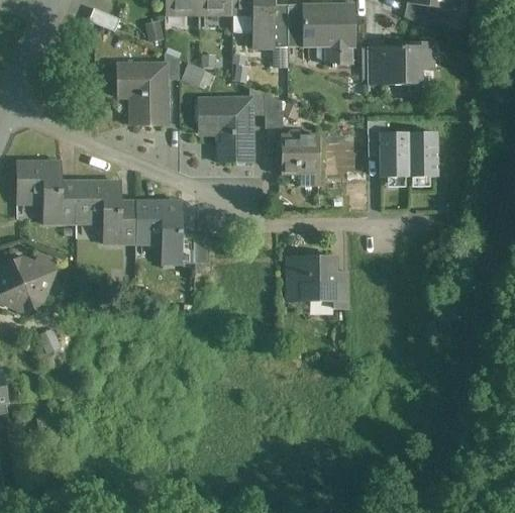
[(166,0),(166,12),(187,12),(187,8),(186,0),(166,0)]
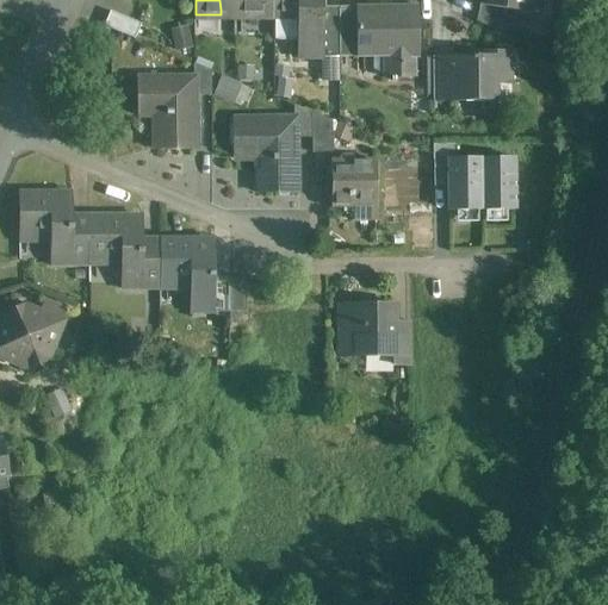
[(219,0),(221,10),(274,10),(273,0),(219,0)]
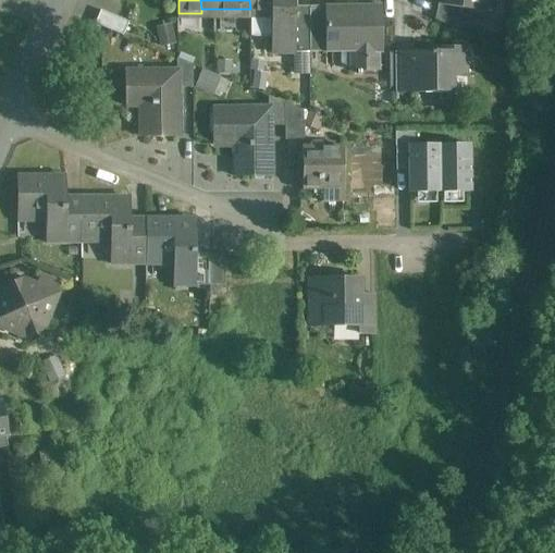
[(295,7),(295,0),(249,0),(250,9),(271,9),(271,50),(296,49),(295,7)]
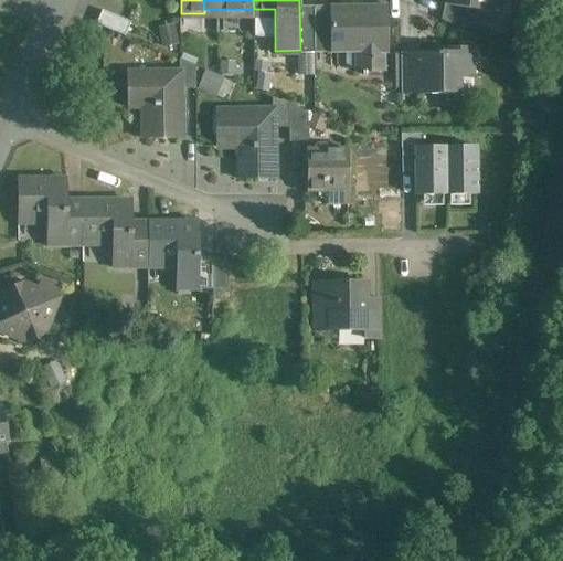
[(453,1),(446,0),(444,17),(468,27),(471,4),(453,1)]
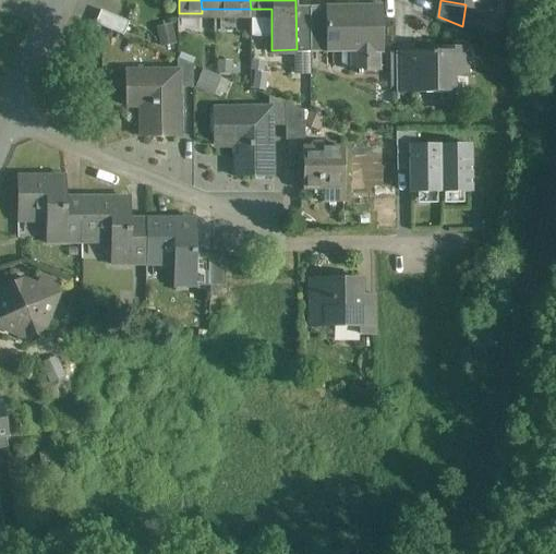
[(447,0),(447,1),(466,4),(490,9),(491,0),(447,0)]
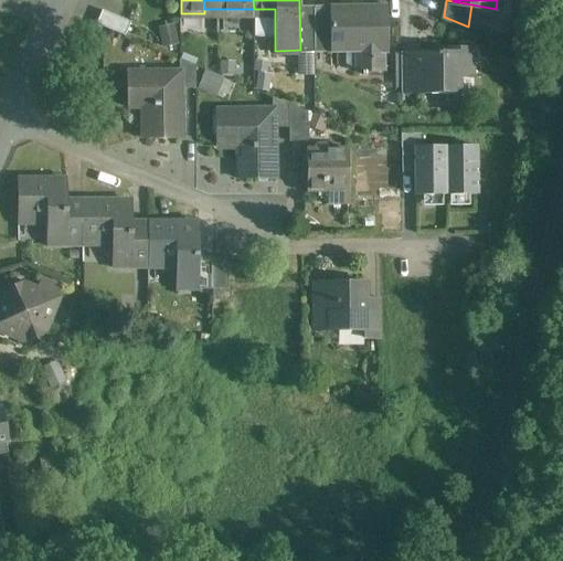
[(389,4),(331,6),(331,50),(358,50),(358,69),(384,69),(384,49),(389,49),(389,4)]
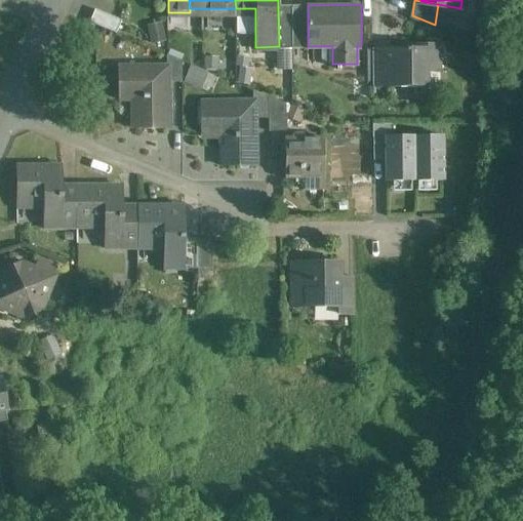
[(293,5),(278,6),(279,46),(293,46),(293,5)]
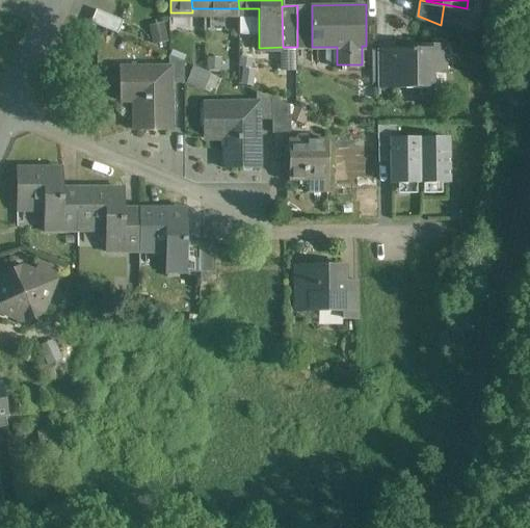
[(312,5),(297,5),(297,47),(312,47),(312,5)]
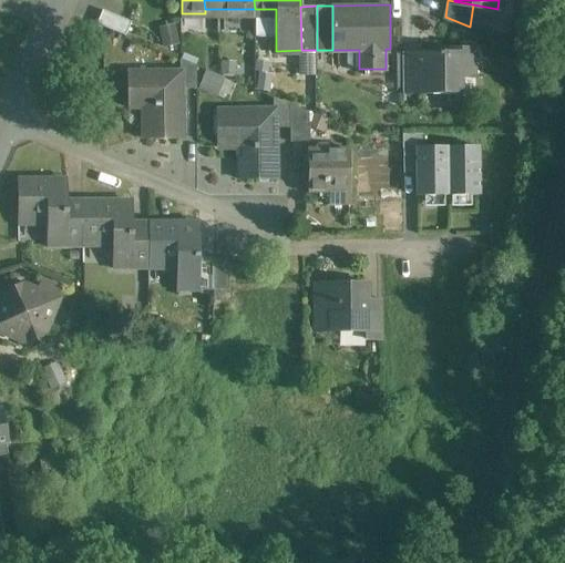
[(132,20),(104,9),(99,21),(126,33),(132,20)]
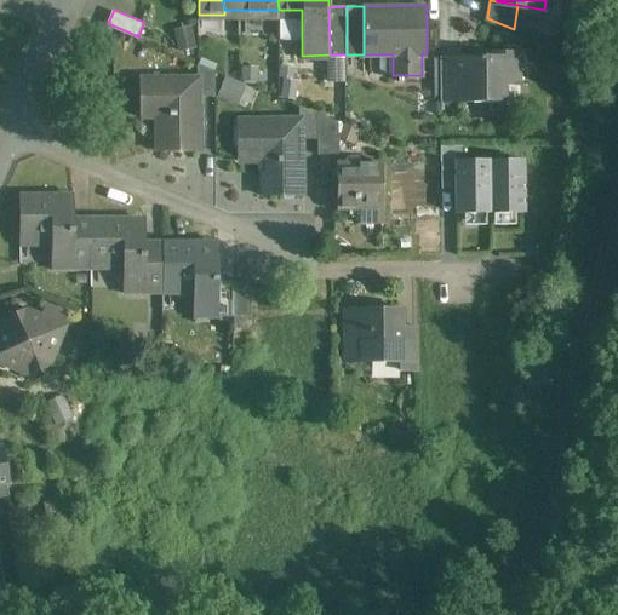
[(495,49),(495,53),(461,55),(461,56),(441,56),(441,99),(507,99),(507,111),(511,111),(519,104),(519,82),(521,82),(521,68),(528,64),(521,49),(495,49)]
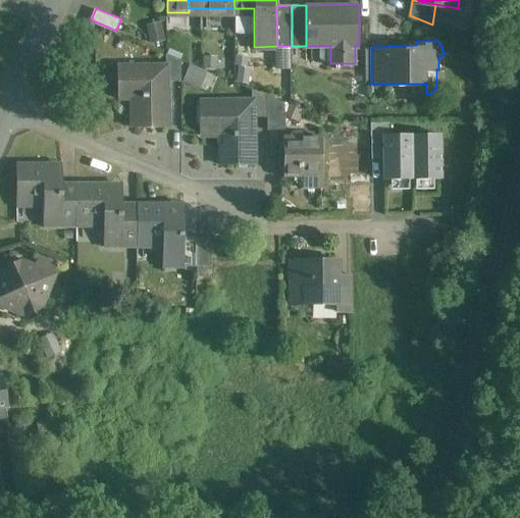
[(182,57),(166,51),(166,64),(167,64),(167,80),(183,79),(182,57)]
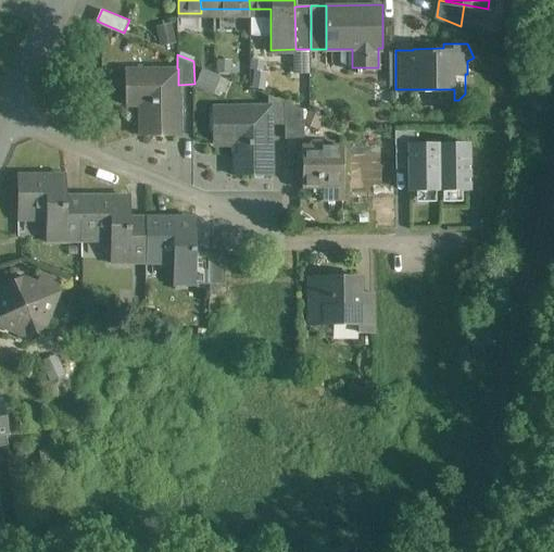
[(177,69),(126,69),(126,91),(142,91),(142,134),(178,134),(178,85),(178,69),(177,69)]
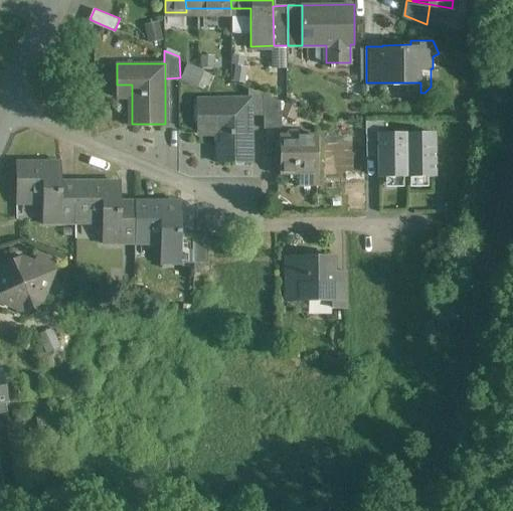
[(265,92),(249,86),(249,98),(250,113),(265,113),(265,92)]
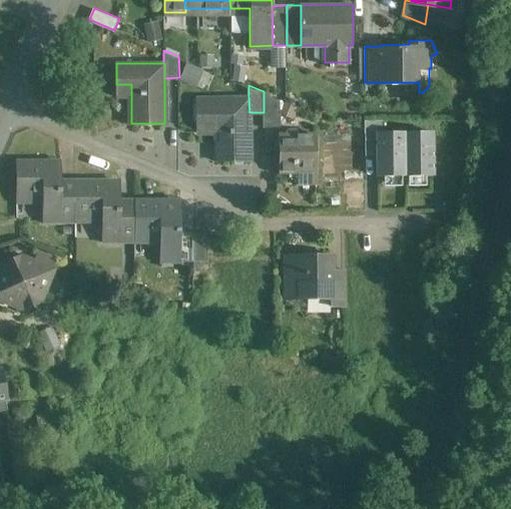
[(281,98),(264,91),(264,112),(264,125),(281,125),(281,98)]
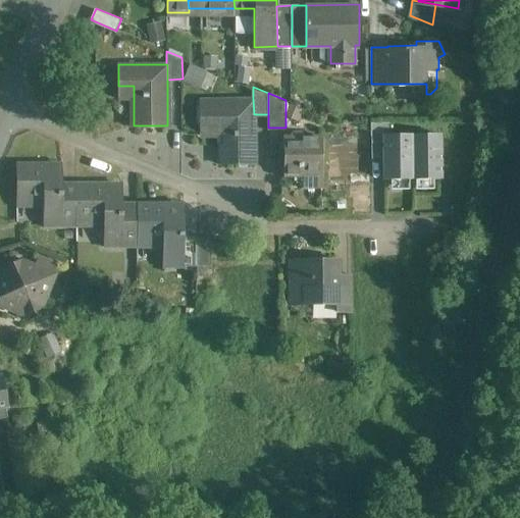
[(253,99),(201,100),(201,133),(221,133),(221,162),(255,162),(254,114),(253,99)]
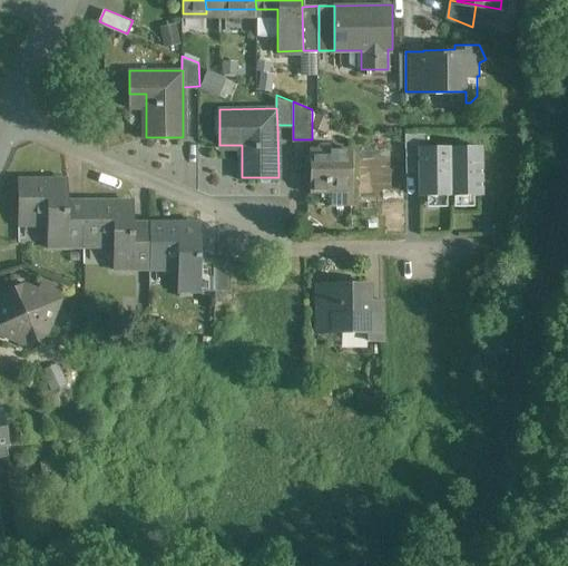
[(420,145),(426,145),(426,132),(407,132),(407,171),(420,171),(420,145)]
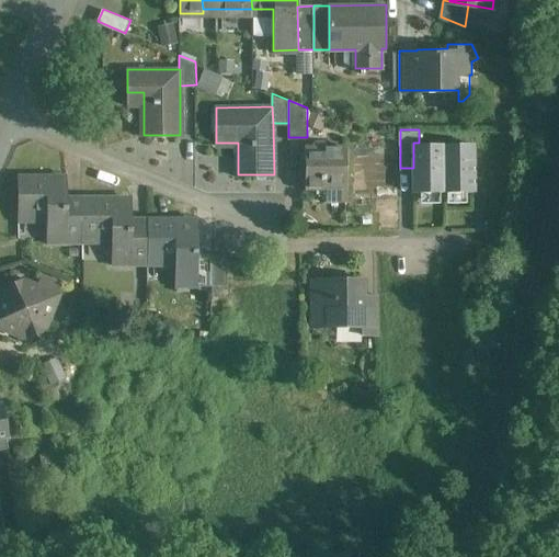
[(327,143),(323,139),(316,139),(314,143),(314,144),(306,145),(306,188),(345,188),(345,144),(327,144),(327,143)]
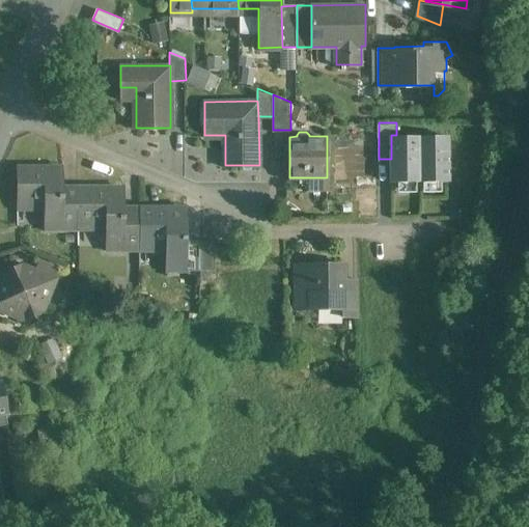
[(449,134),(420,135),(421,181),(449,179),(449,134)]
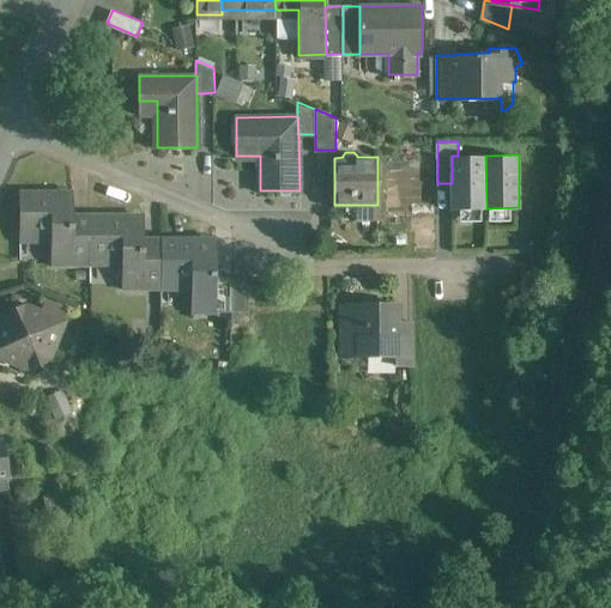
[(458,156),(452,156),(452,183),(453,208),(487,208),(485,156),(458,156)]
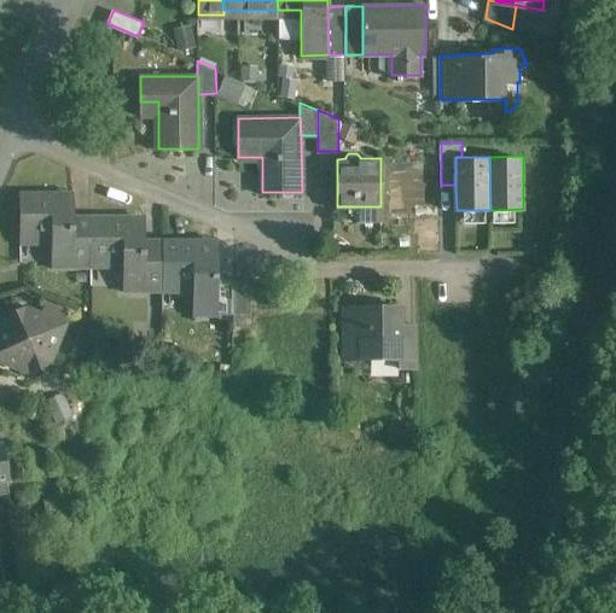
[(75,192),(21,193),(21,234),(52,233),(53,264),(92,264),(92,257),(92,231),(91,231),(91,216),(75,216),(75,192)]
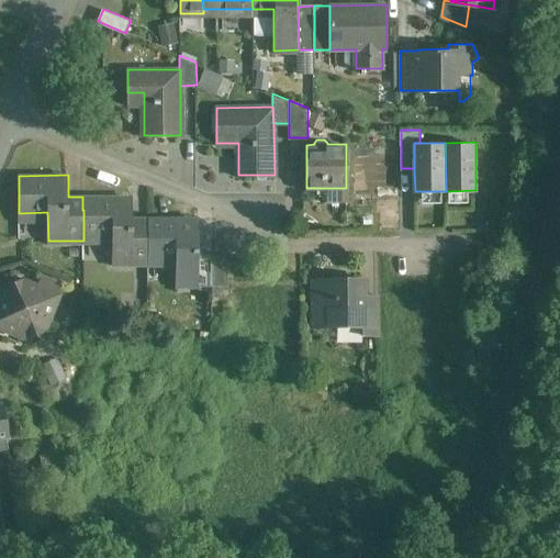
[(133,197),(82,197),(82,210),(84,210),(84,234),(112,234),(112,263),(133,263),(133,232),(147,232),(147,219),(133,219),(133,197)]
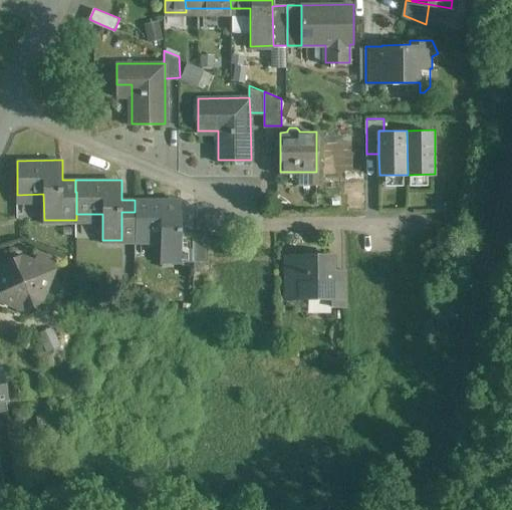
[(181,200),(135,200),(135,212),(136,212),(136,234),(162,234),(162,260),(181,260),(181,236),(181,200)]
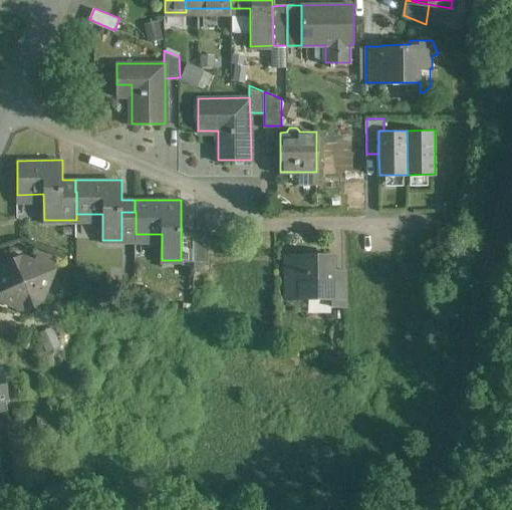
[(195,236),(181,236),(181,260),(195,260),(195,236)]
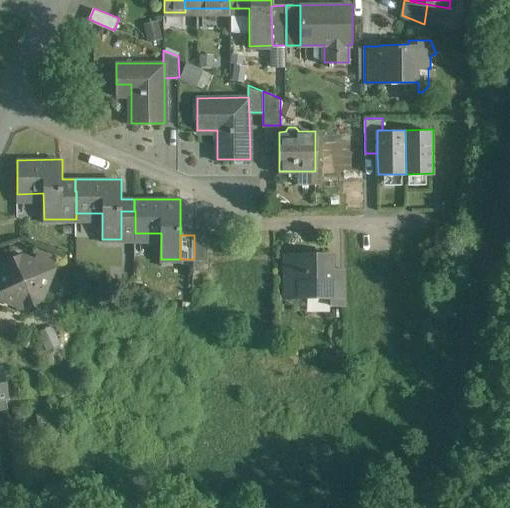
[(208,235),(194,235),(194,259),(208,259),(208,235)]
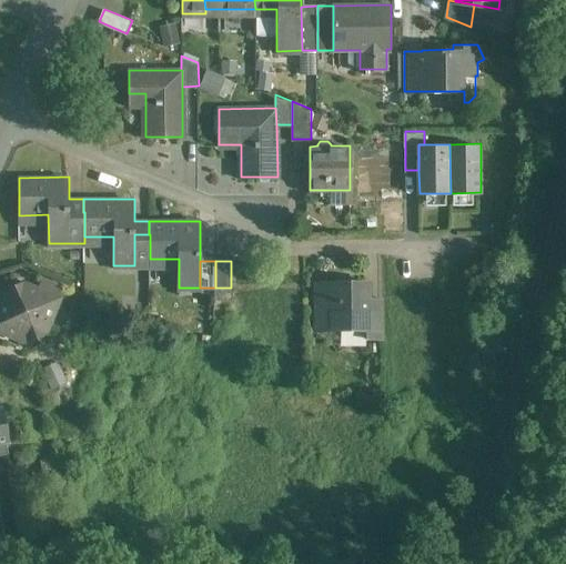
[(369,281),(317,281),(317,330),(340,330),(340,328),(367,328),(369,326),(369,298),(369,281)]
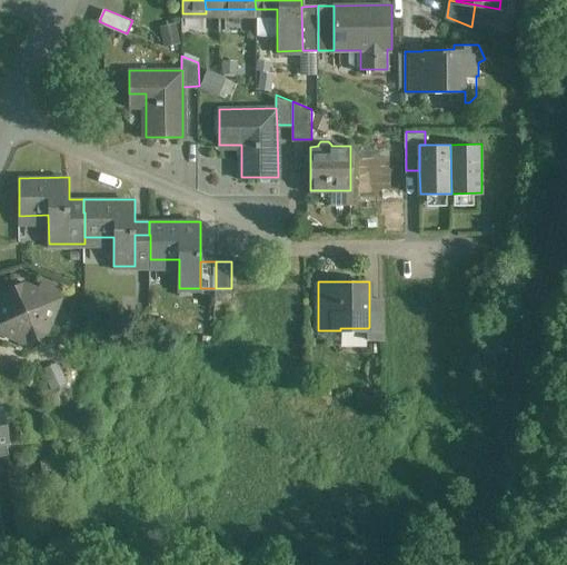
[(60,297),(25,283),(17,286),(10,300),(2,297),(0,304),(0,329),(27,340),(39,335),(36,327),(39,318),(50,323),(60,297)]
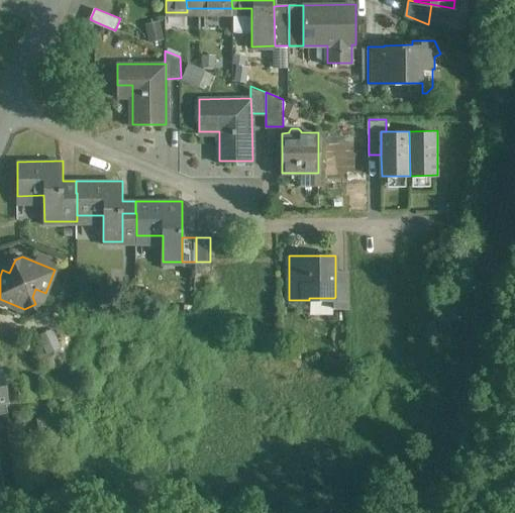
[(349,307),(349,271),(335,271),(335,297),(334,298),(334,307),(349,307)]
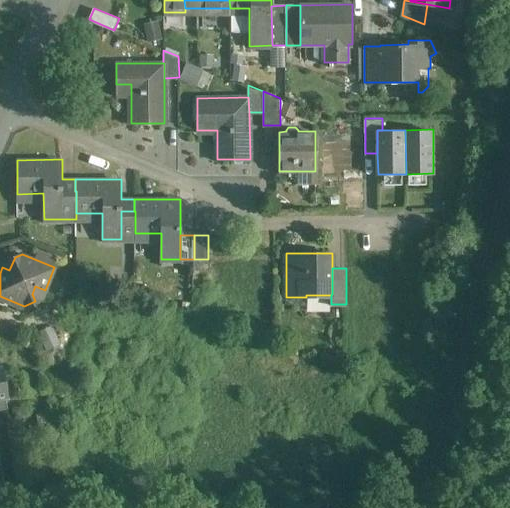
[(3,366),(0,366),(0,398),(6,398),(9,397),(3,366)]
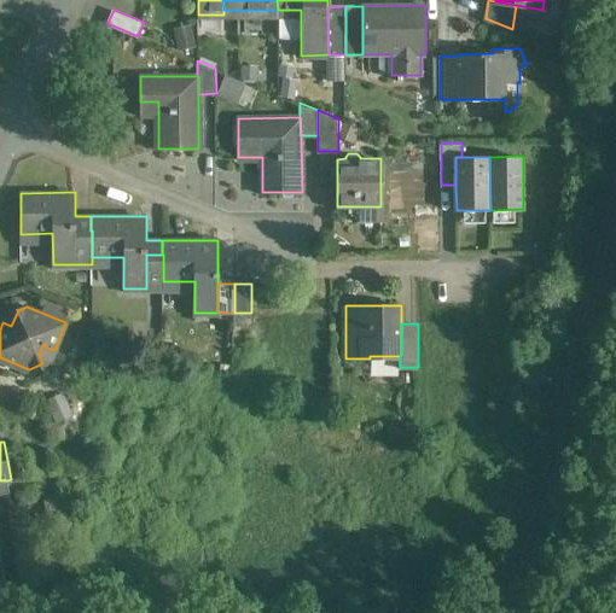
[(74,492),(45,498),(50,523),(77,517),(74,492)]
